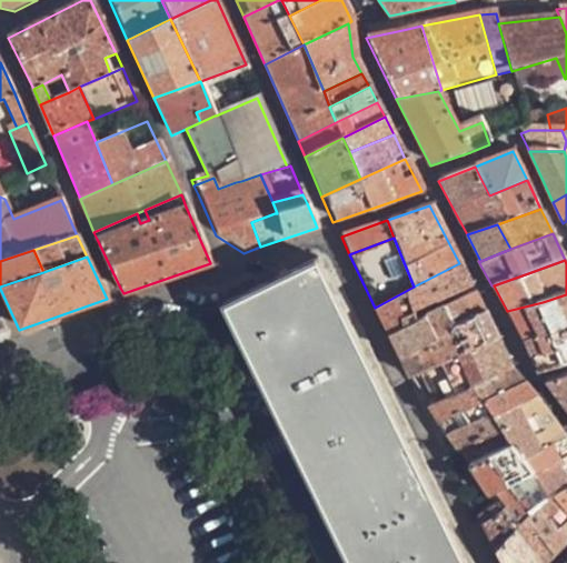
[(469,284),(459,263),(414,287),(404,292),(414,312),(469,284)]
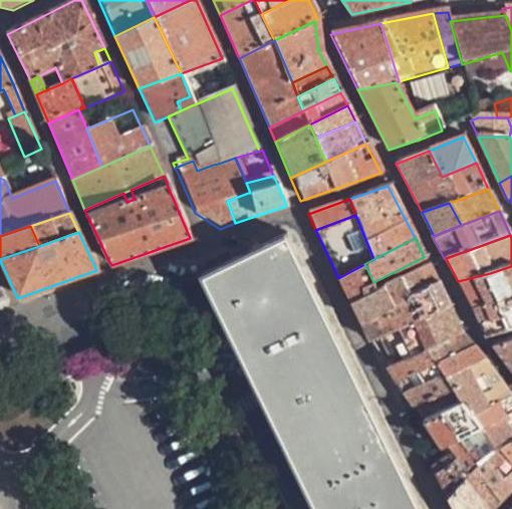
[(418,508),(285,239),(229,264),(202,277),(312,508),(418,508)]
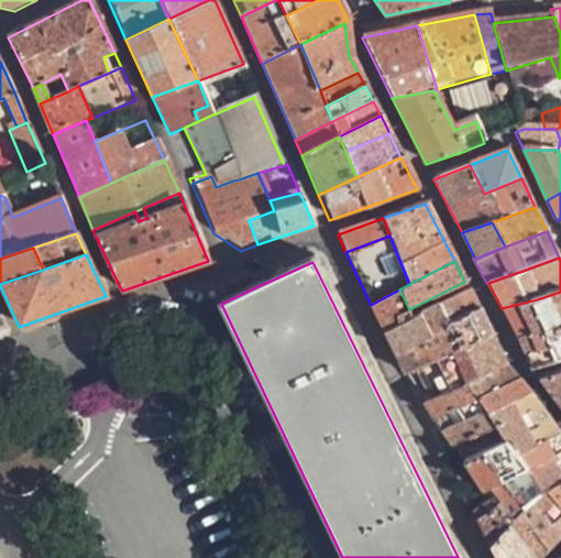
[(371,305),(383,331),(413,317),(409,309),(399,290),(371,305)]
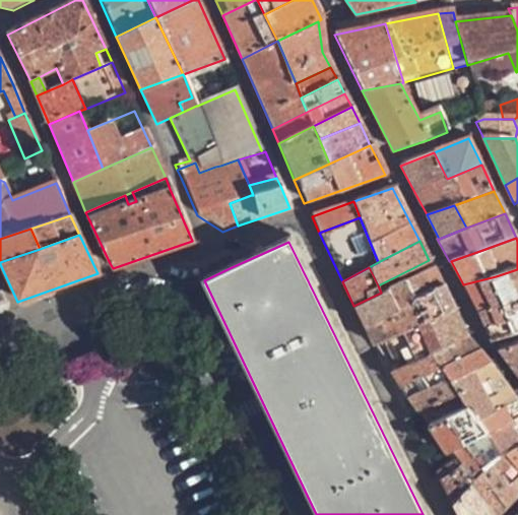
[(432,268),(402,282),(412,302),(441,285),(432,268)]
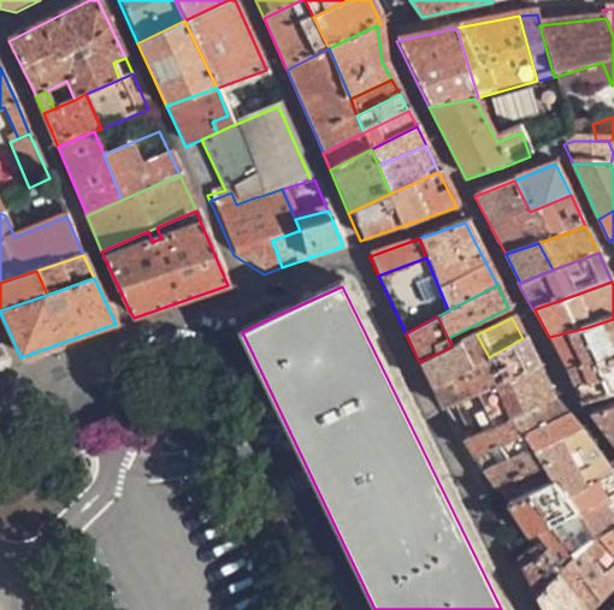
[(549,337),(566,369),(613,356),(613,319),(588,327),(549,337)]
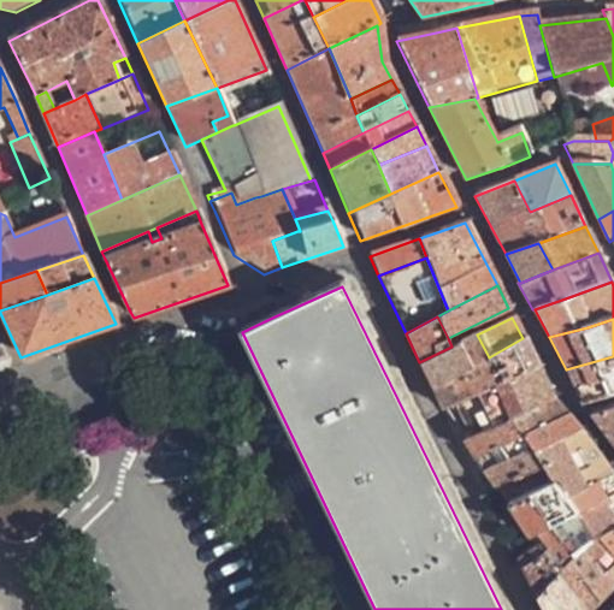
[(477,335),(461,342),(473,366),(489,357),(477,335)]
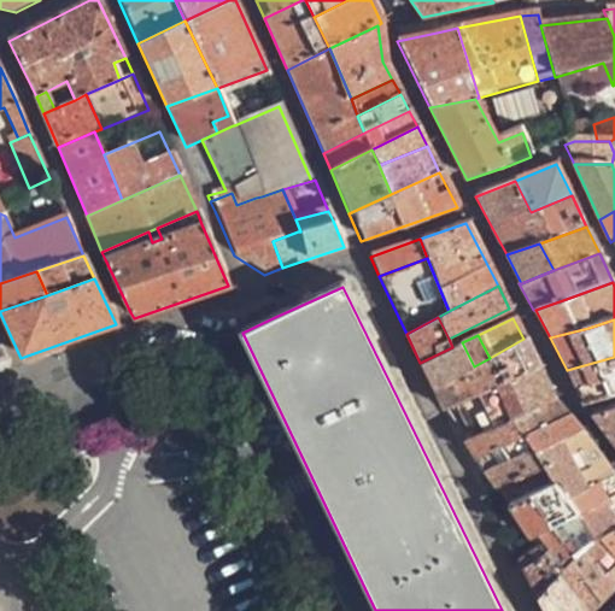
[(538,368),(523,339),(490,358),(502,382),(538,368)]
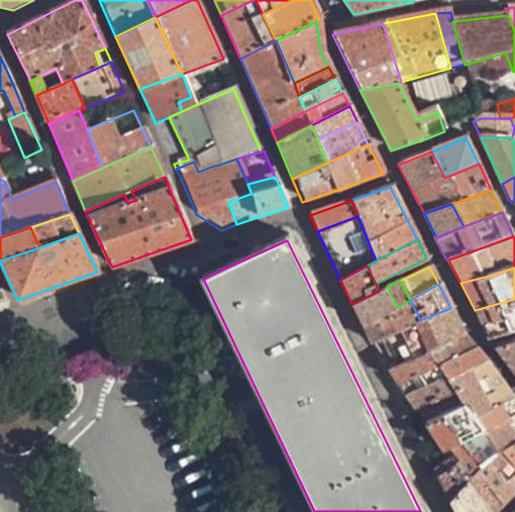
[(351,304),(363,326),(397,307),(387,287),(379,291),(351,304)]
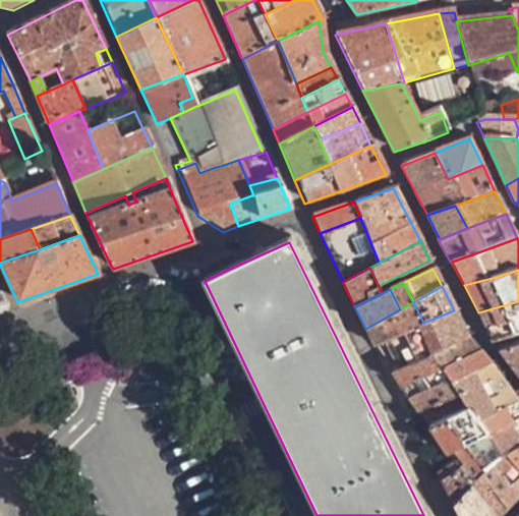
[(491,340),(518,331),(518,301),(478,312),(491,340)]
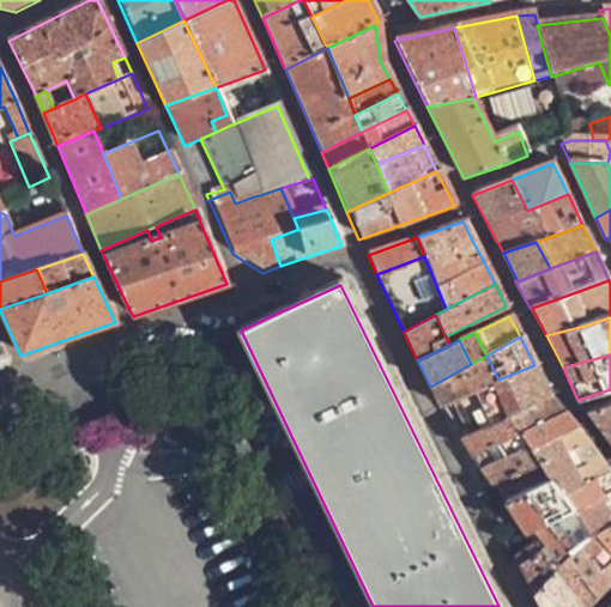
[(430,387),(439,404),(498,380),(487,356),(471,364),(430,387)]
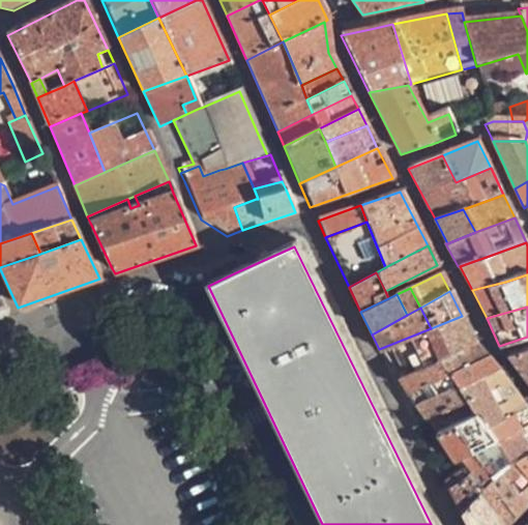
[(379,349),(397,377),(437,360),(475,344),(462,316),(431,328),(379,349)]
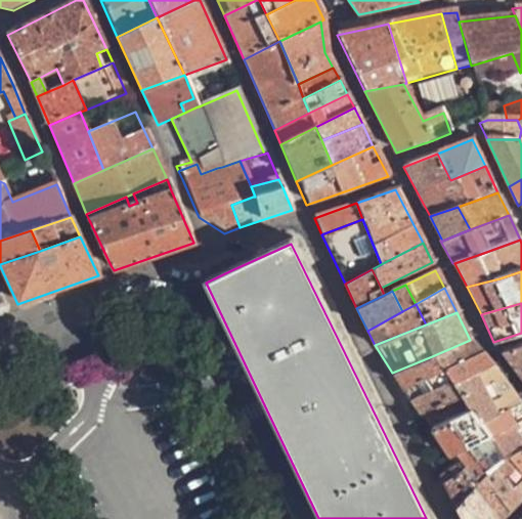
[(480,352),(470,340),(432,356),(441,370),(480,352)]
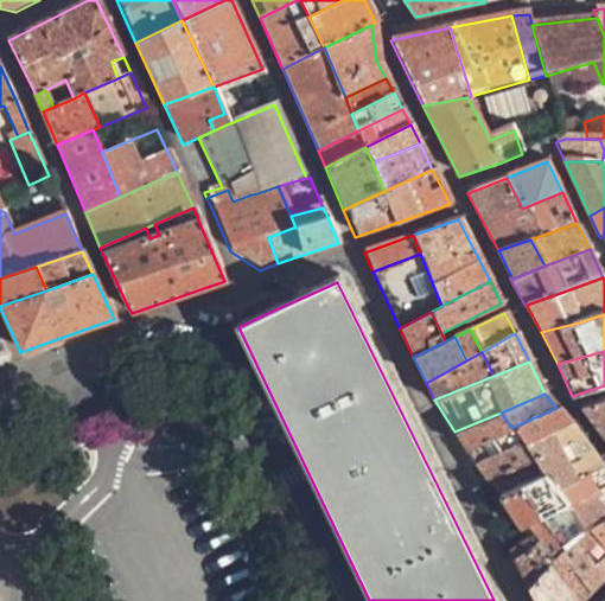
[(570,423),(556,408),(511,428),(522,442),(570,423)]
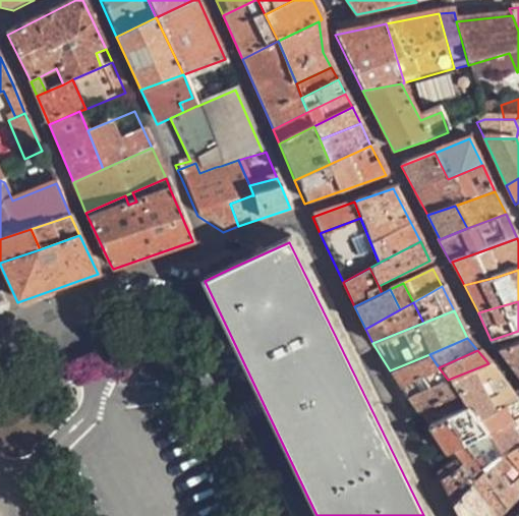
[(390,370),(400,385),(439,367),(429,354),(390,370)]
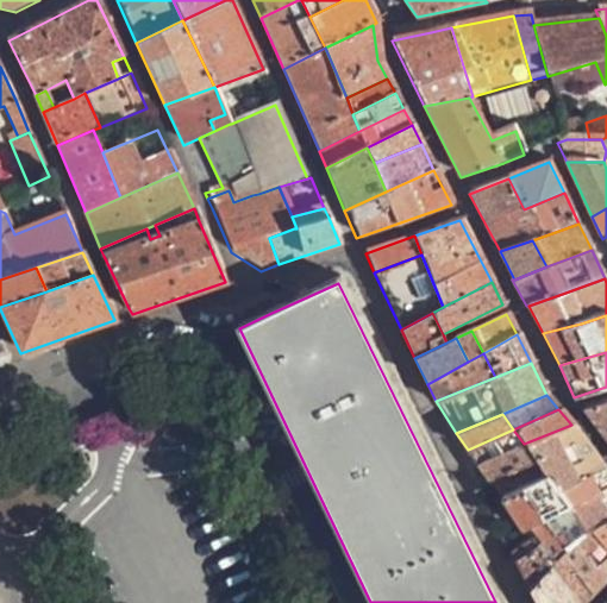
[(604,470),(571,425),(524,444),(536,460),(546,476),(556,489),(604,470)]
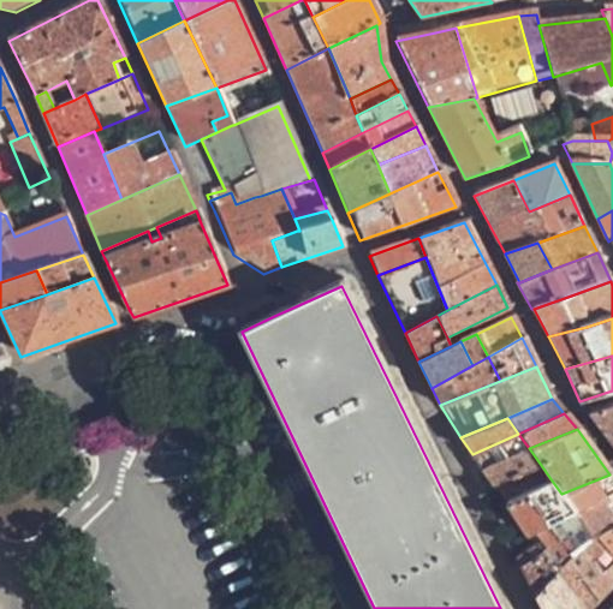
[(472,454),(482,469),(529,448),(518,434),(472,454)]
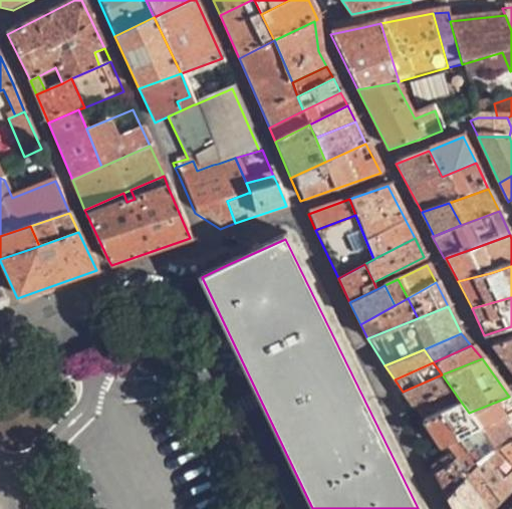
[(442,374),(403,392),(413,406),(452,389),(442,374)]
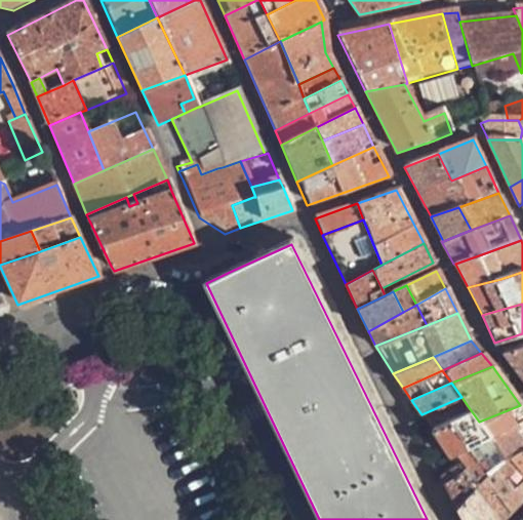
[(421,414),(431,428),(471,410),(461,397),(421,414)]
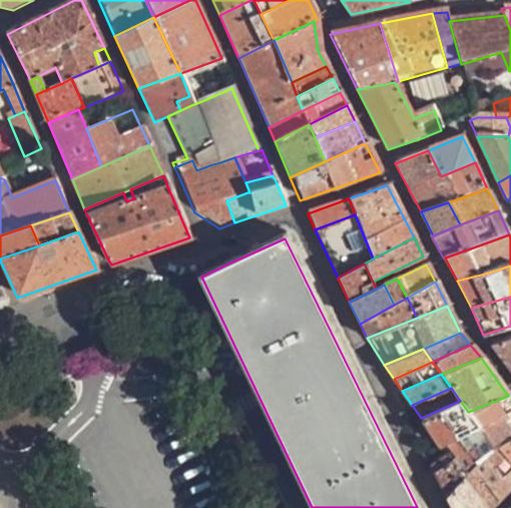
[(510,412),(510,399),(508,396),(468,412),(479,428),(481,430),(510,412)]
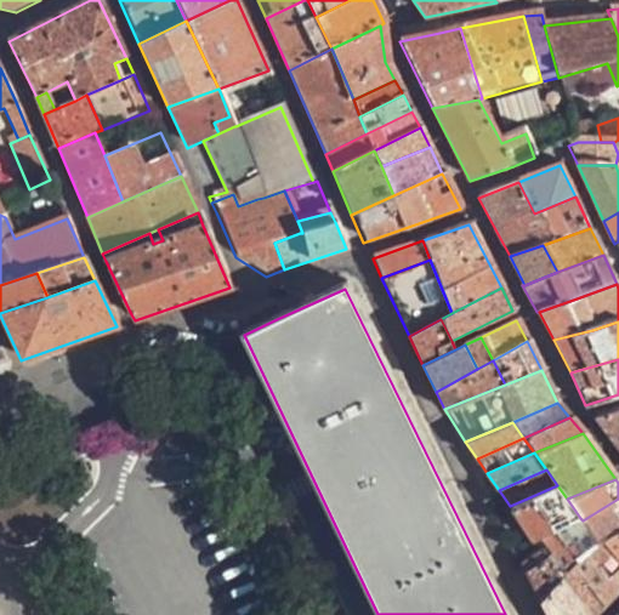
[(510,506),(533,540),(563,525),(580,518),(567,499),(557,485),(510,506)]
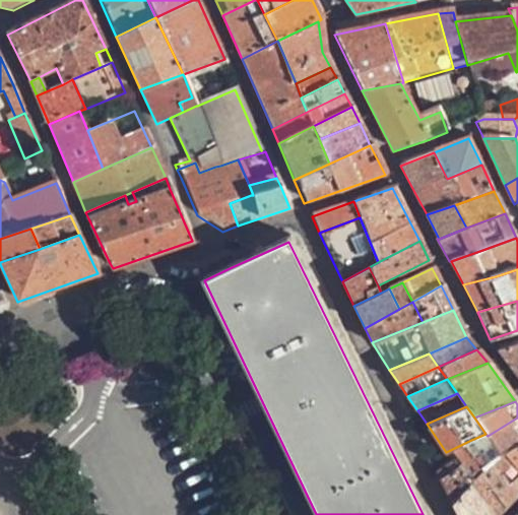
[(517,417),(488,436),(500,453),(503,452),(517,443),(517,417)]
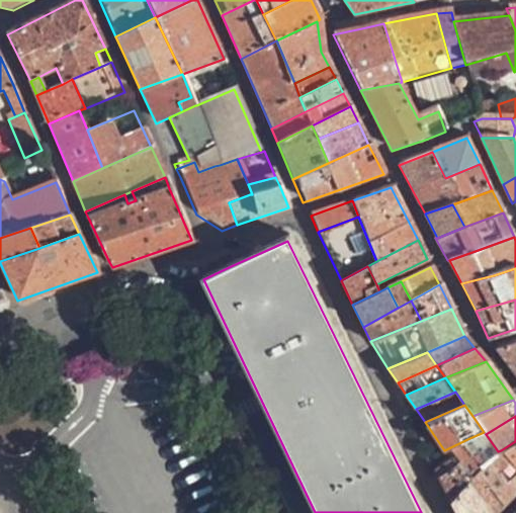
[(469,438),(444,450),(450,458),(465,487),(469,482),(483,468),(488,462),(469,438)]
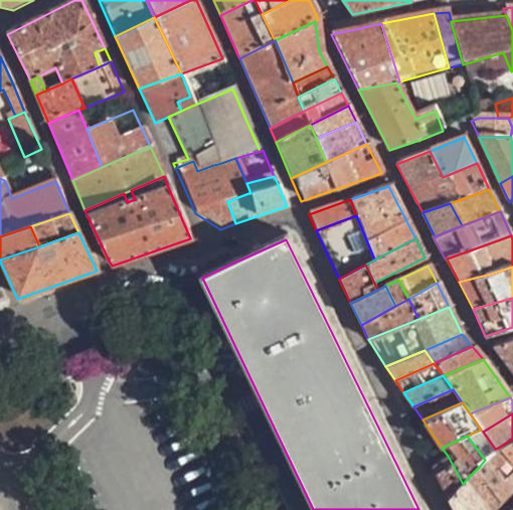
[(512,439),(498,448),(512,467),(512,439)]
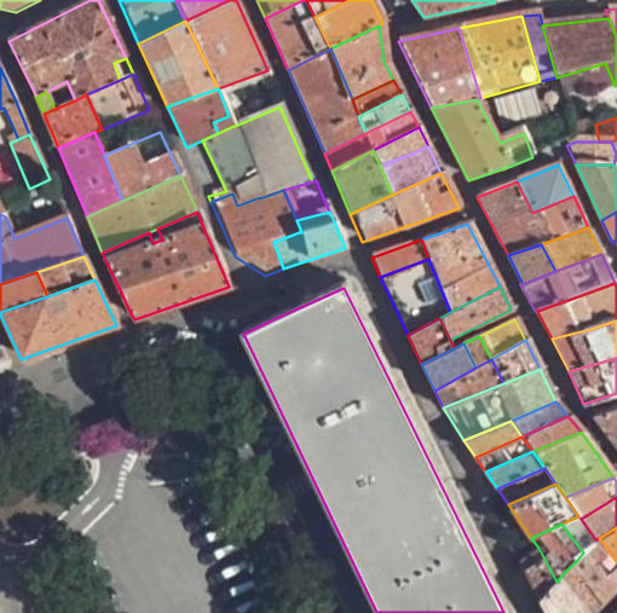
[(615,591),(616,588),(616,561),(599,538),(595,539),(586,550),(615,591)]
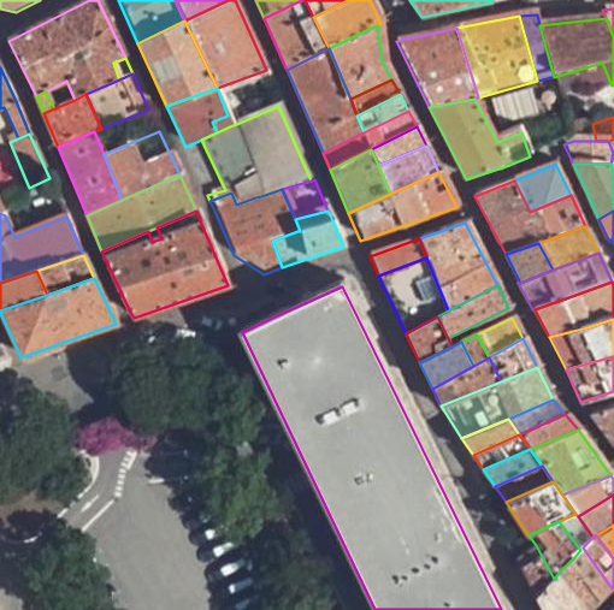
[(515,560),(535,598),(554,579),(536,545),(515,560)]
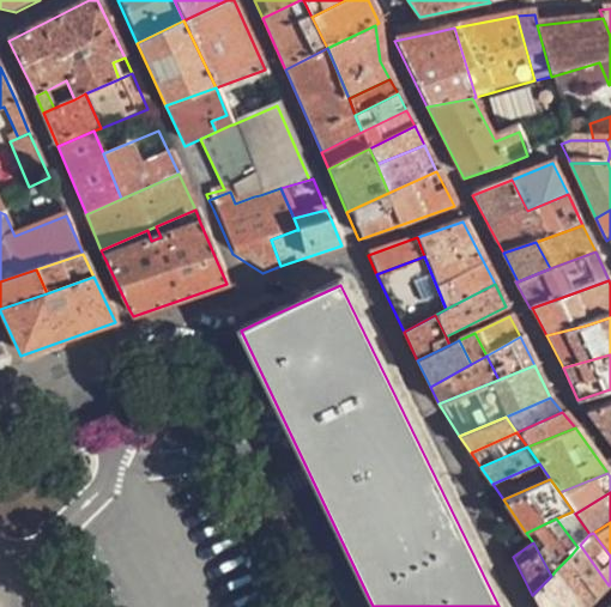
[(594,600),(609,586),(580,545),(578,547),(572,554),(594,600)]
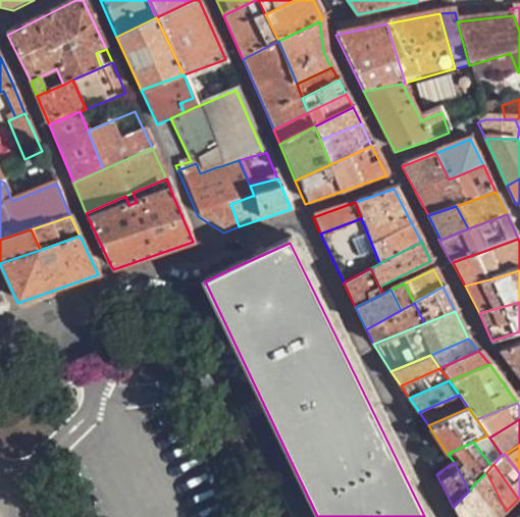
[(502,516),(506,511),(486,472),(473,485),(494,516),(502,516)]
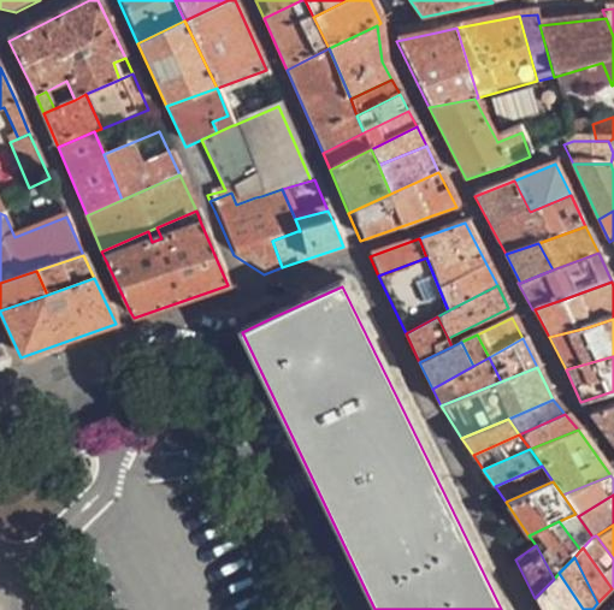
[(583,609),(559,573),(554,579),(535,598),(539,609),(583,609)]
